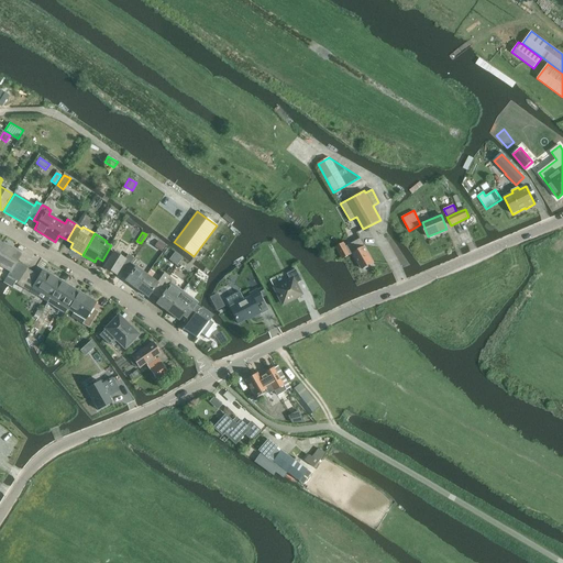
[(343,260),(353,253),(362,269),(374,263),(361,239),(353,243),(353,242),(346,246),(344,243),(337,247),(343,260)]
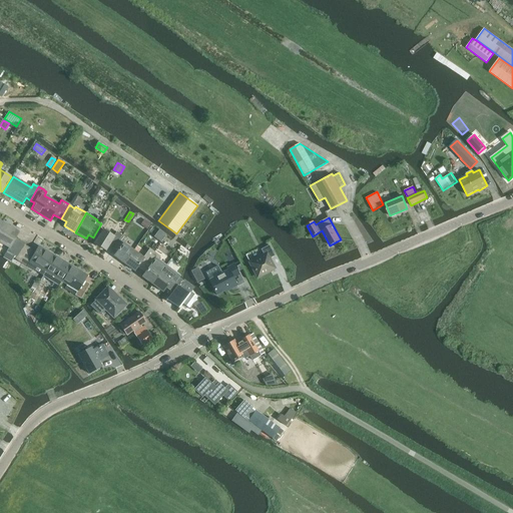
[(3,222),(0,226),(0,241),(9,247),(7,251),(17,258),(24,245),(25,243),(15,237),(19,231),(3,222)]
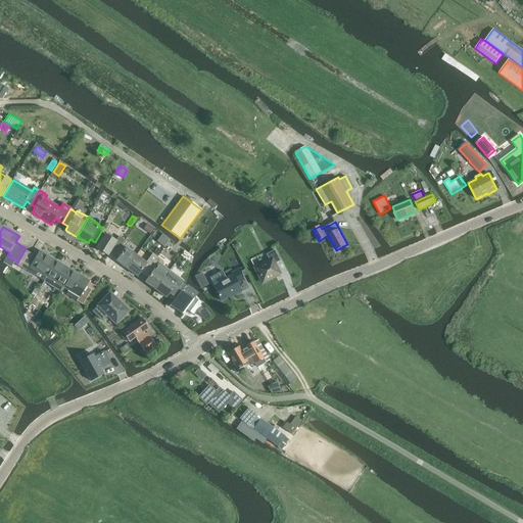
[(105,234),(96,248),(108,255),(111,250),(115,253),(125,241),(120,237),(116,241),(105,234)]
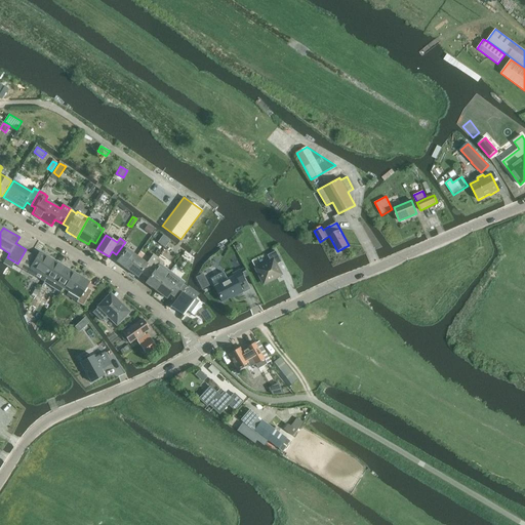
[(125,242),(116,254),(120,257),(117,261),(127,270),(136,256),(127,249),(129,245),(128,244),(126,242),(125,242)]
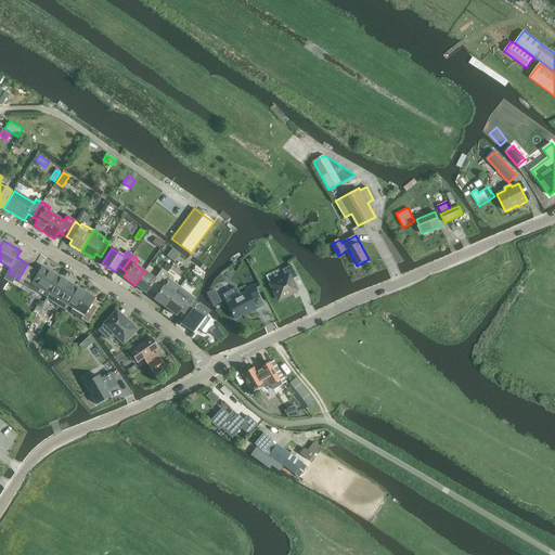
[(18,279),(17,281),(20,281),(26,286),(30,288),(47,298),(60,276),(42,267),(38,273),(33,269),(26,266),(18,279)]
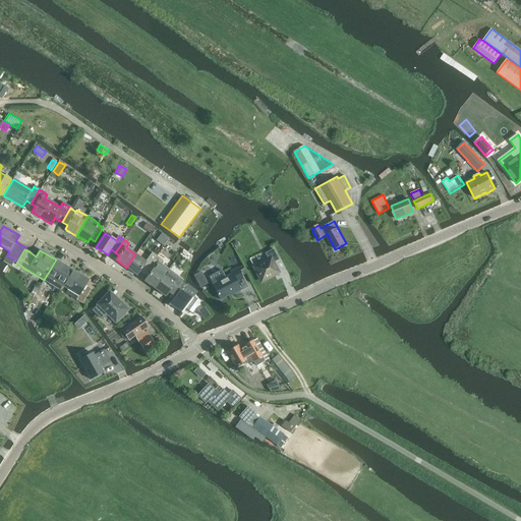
[(253,267),(262,282),(279,273),(274,263),(279,259),(274,249),(266,253),(269,259),(253,267)]
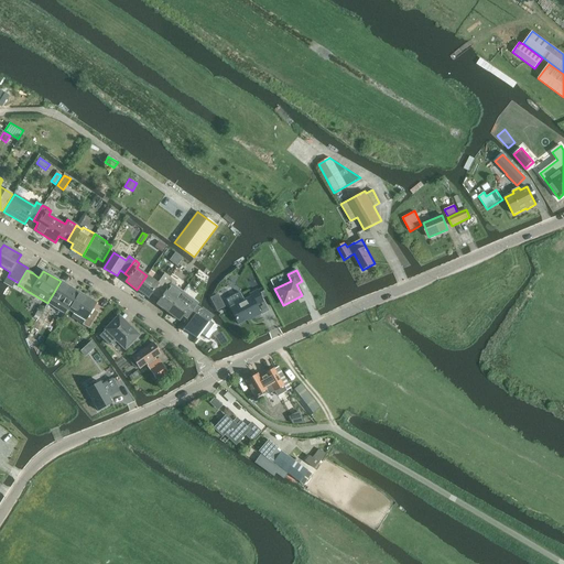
[(147,275),(137,290),(148,297),(152,293),(155,296),(170,278),(164,273),(158,283),(147,275)]
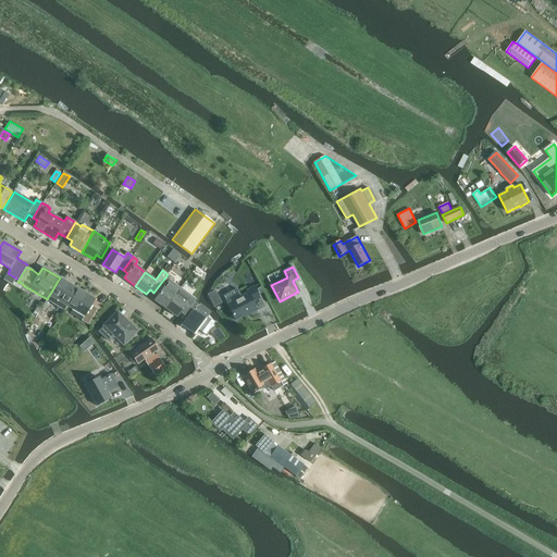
[(168,274),(153,293),(158,296),(155,300),(165,309),(181,288),(172,282),(174,279),(168,274)]
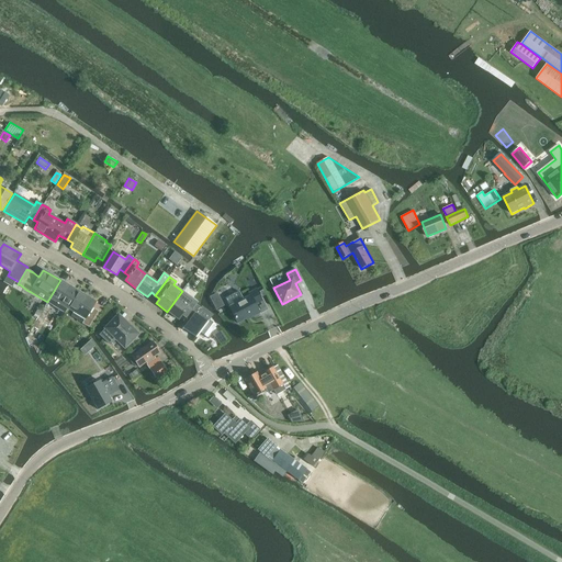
[(47,302),(64,313),(67,308),(78,291),(60,280),(47,302)]
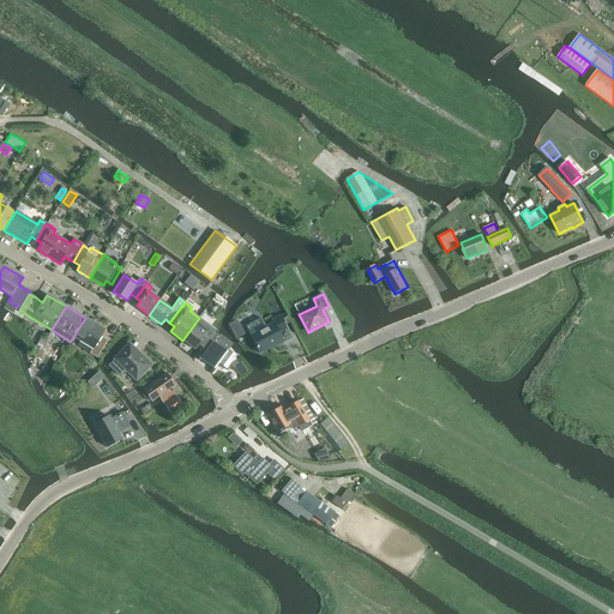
[(259,353),(274,345),(275,347),(284,342),(280,332),(287,329),(280,317),(272,320),(274,323),(250,335),(259,353)]
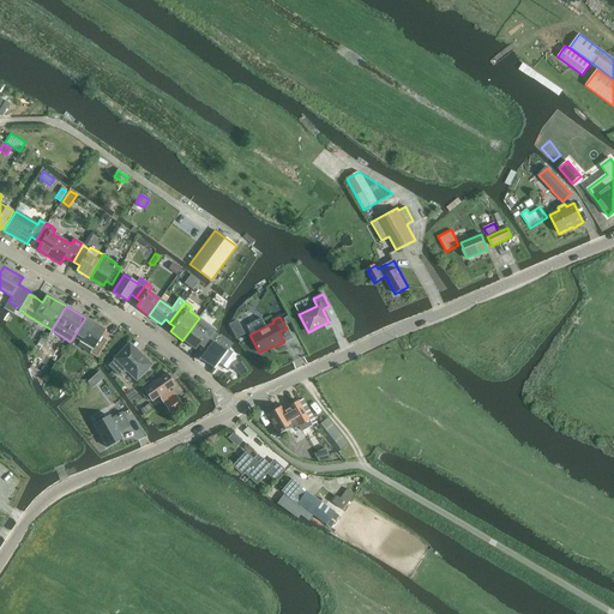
[(85,318),(73,337),(94,349),(90,353),(97,356),(107,341),(101,337),(104,330),(85,318)]
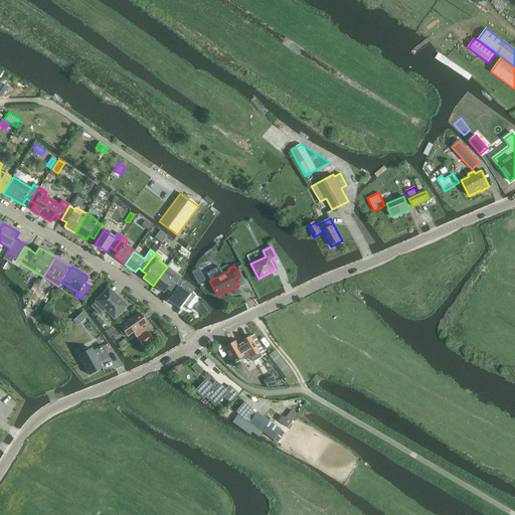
[(167,267),(153,286),(163,293),(167,289),(171,292),(180,280),(176,277),(177,275),(167,267)]
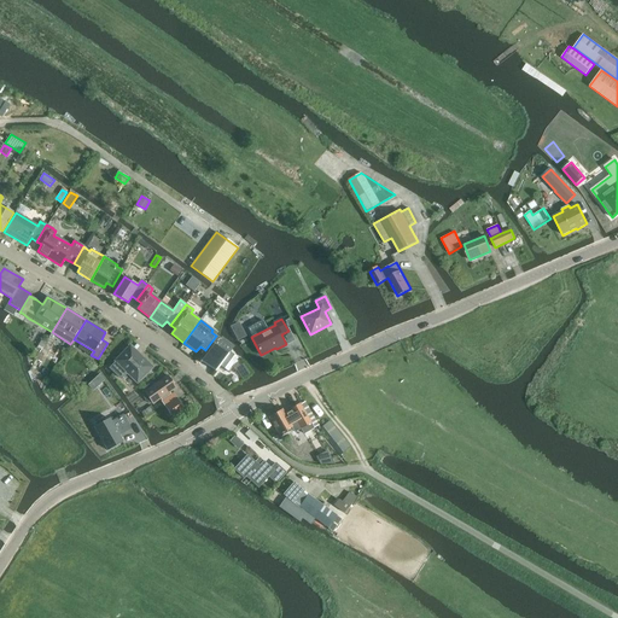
[(209,353),(203,361),(216,371),(220,366),(227,372),(237,359),(229,354),(233,349),(216,336),(205,350),(209,353)]
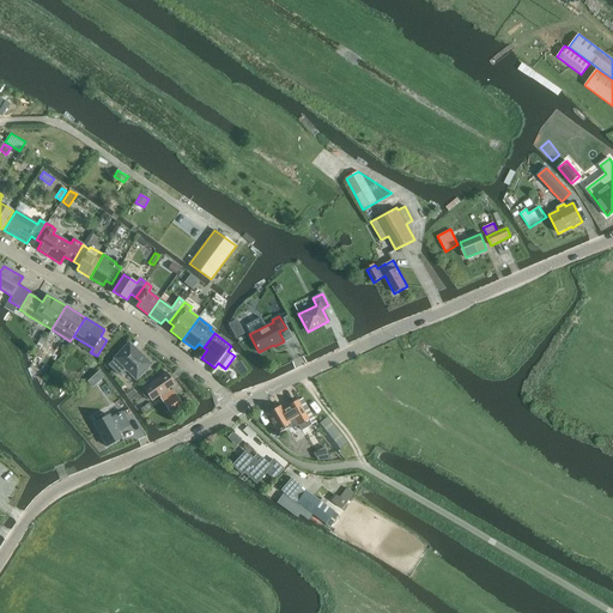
[(115,359),(109,365),(120,376),(126,370),(137,380),(151,364),(140,354),(138,357),(133,352),(132,353),(126,347),(115,358),(115,359)]
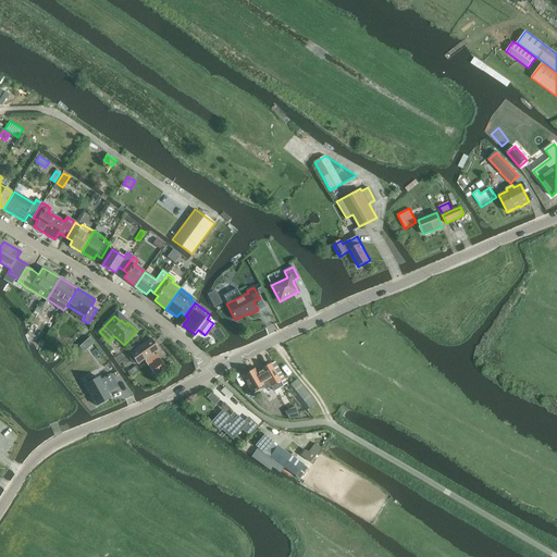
[(85,342),(90,347),(94,343),(89,337),(85,342)]
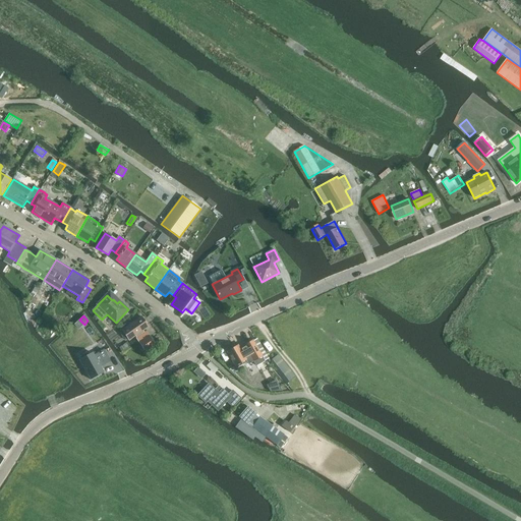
[(121,331),(128,341),(135,336),(136,338),(135,338),(146,352),(156,345),(147,331),(145,332),(143,331),(149,327),(141,316),(121,331)]
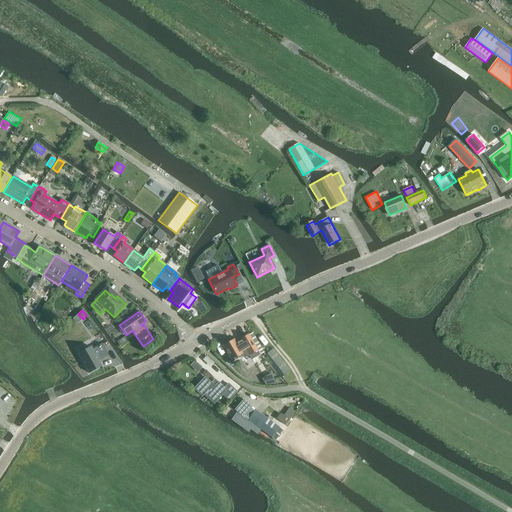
[(237,356),(239,358),(243,356),(244,358),(249,355),(251,360),(260,355),(248,335),(235,343),(233,340),(223,346),(231,360),(237,356)]
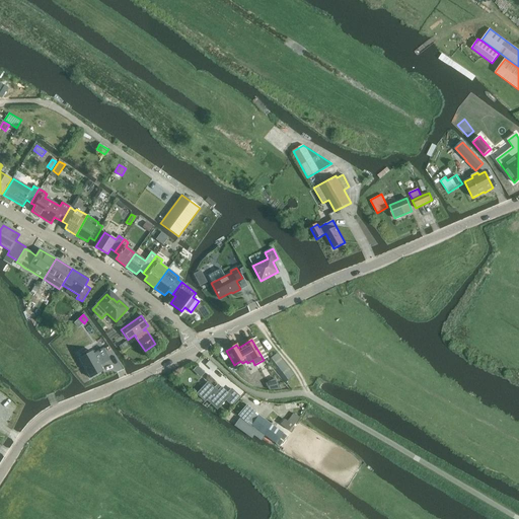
[(119,347),(123,352),(131,346),(127,341),(119,347)]
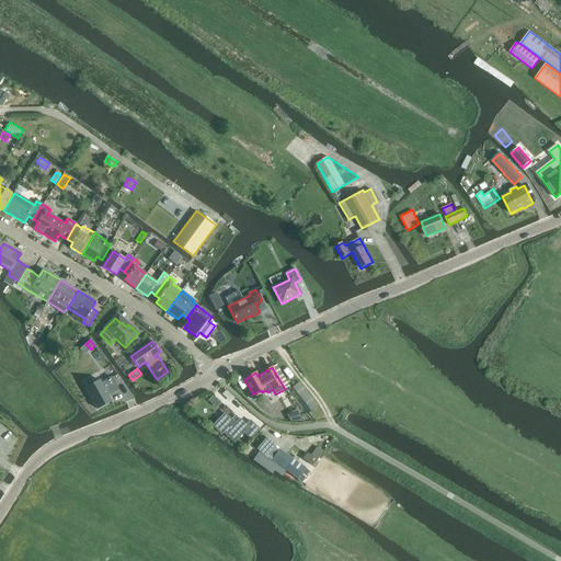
[(100,380),(86,388),(98,409),(106,403),(111,400),(107,395),(112,392),(118,389),(115,384),(112,377),(101,382),(100,380)]
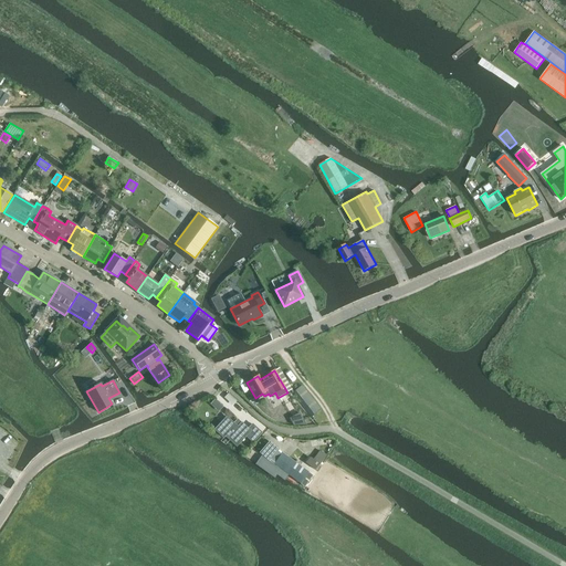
[(321,409),(302,386),(293,392),(312,416),(321,409)]
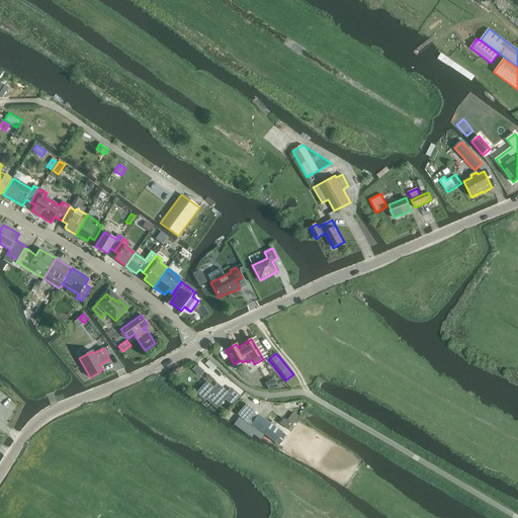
[(209,360),(206,364),(211,368),(211,367),(213,369),(217,367),(209,360)]
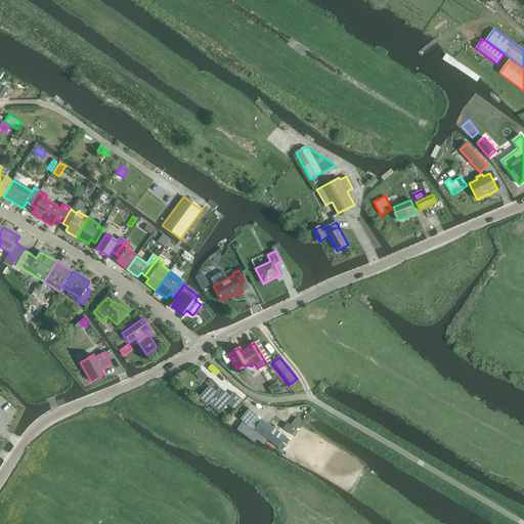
[(203,380),(207,376),(201,368),(197,373),(203,380)]
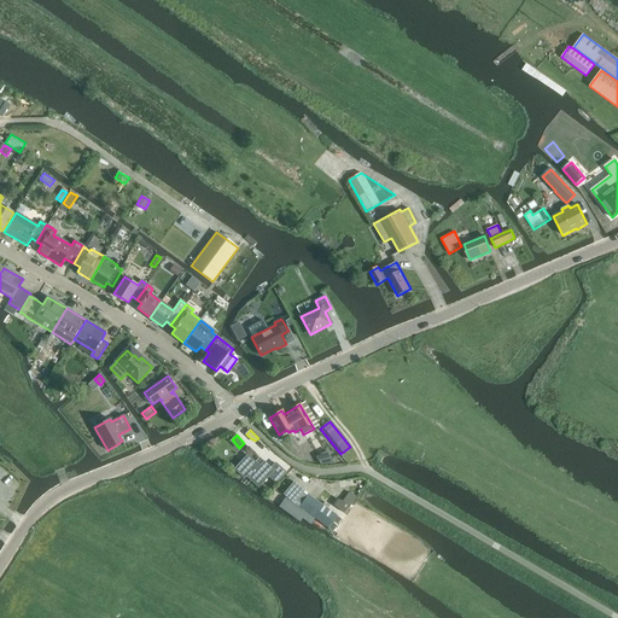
[(301,458),(305,449),(293,442),(289,450),(301,458)]
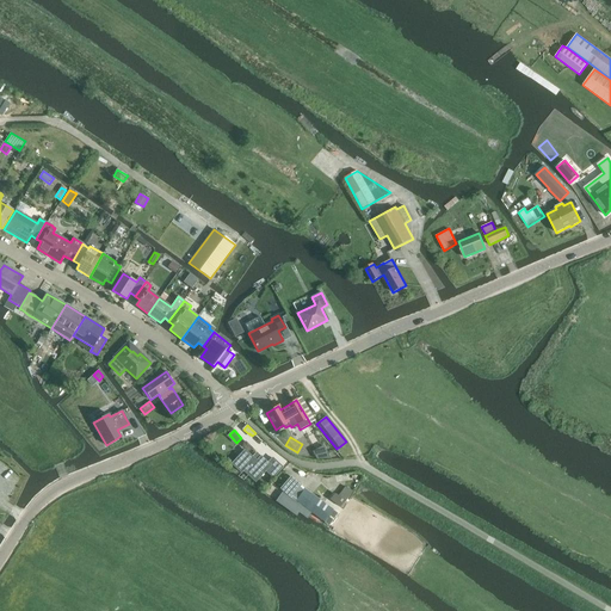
[(312,452),(316,461),(331,460),(323,446),(312,452)]
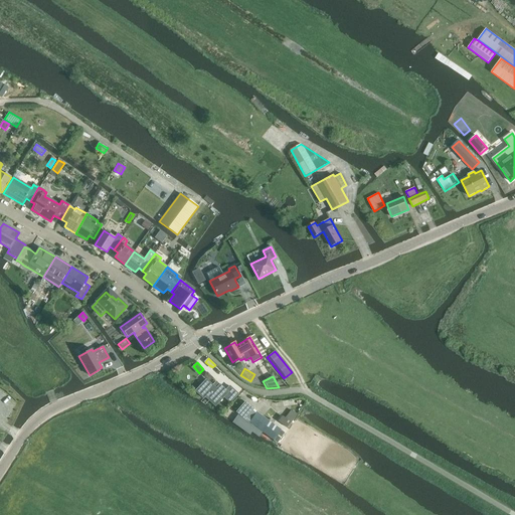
[(212,385),(206,379),(195,391),(203,398),(205,396),(215,406),(223,396),(230,402),(238,394),(229,386),(226,390),(220,384),(219,385),(216,381),(212,385)]
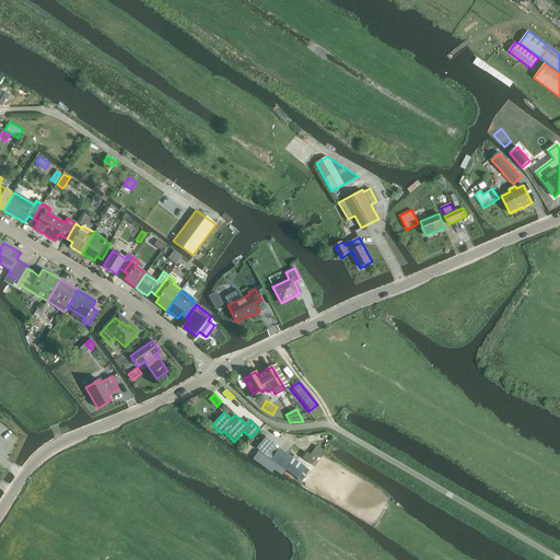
[(259,450),(286,469),(302,481),(310,469),(298,461),(296,462),(279,448),(278,448),(275,446),(276,445),(267,438),(257,447),(259,450)]
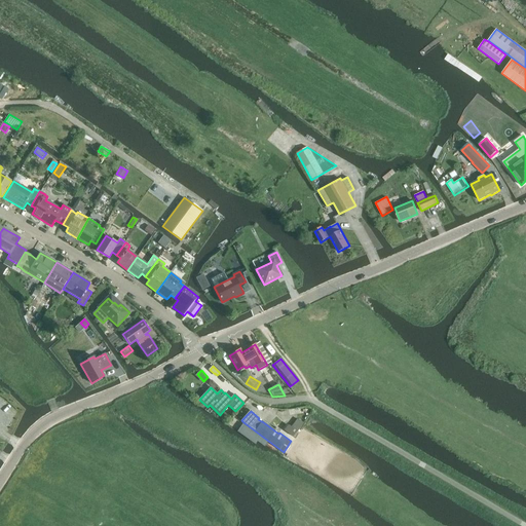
[(297,419),(291,426),(297,431),(303,423),(297,419)]
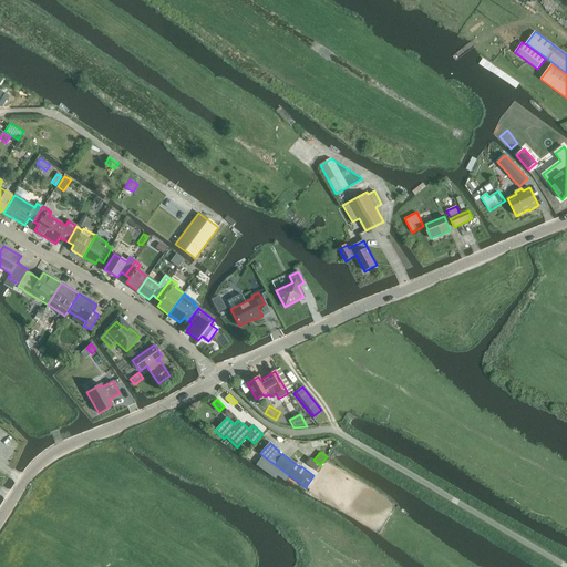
[(263,457),(257,465),(276,477),(277,475),(285,481),(288,476),(263,457)]
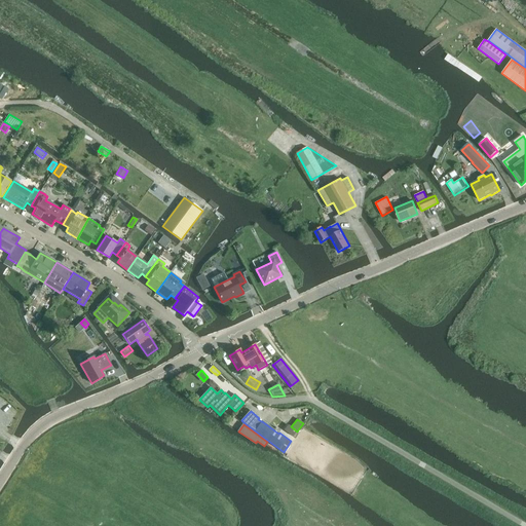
[(288,424),(284,429),(293,437),(297,431),(291,426),(288,424)]
